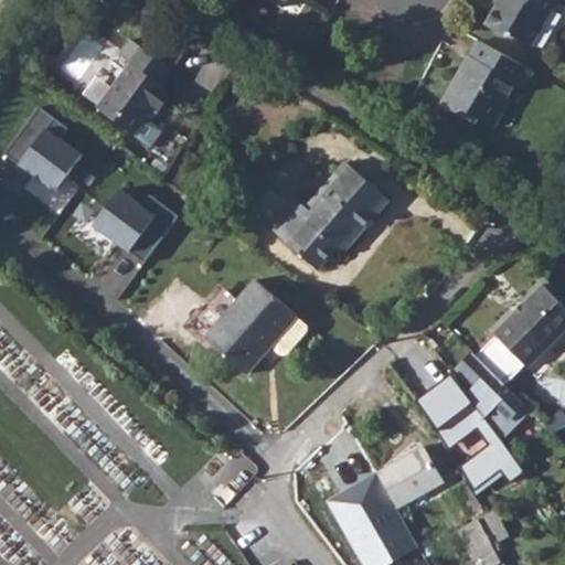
[(158,9),(144,0),(139,0),(127,21),(146,32),(158,9)]
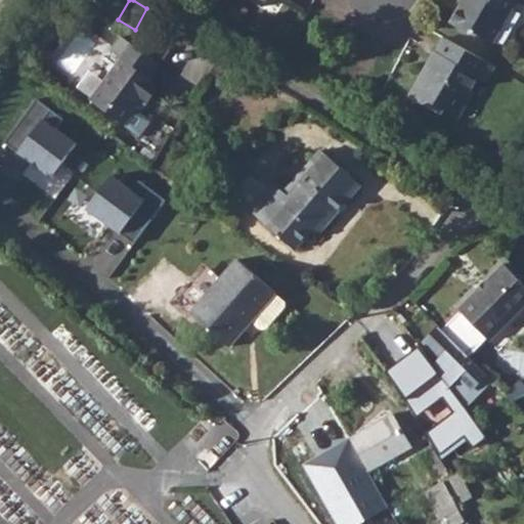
[(523,22),(511,13),(518,0),(469,0),(466,6),(463,4),(451,24),(471,35),(477,33),(493,43),(495,39),(511,49),(523,25),(523,22)]
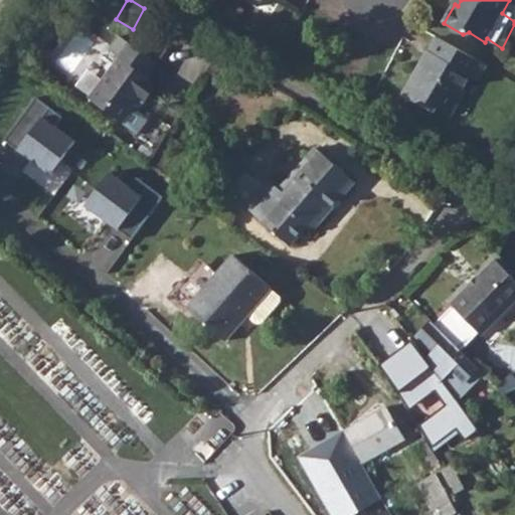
[(244,10),(232,2),(224,13),(237,21),(244,10)]
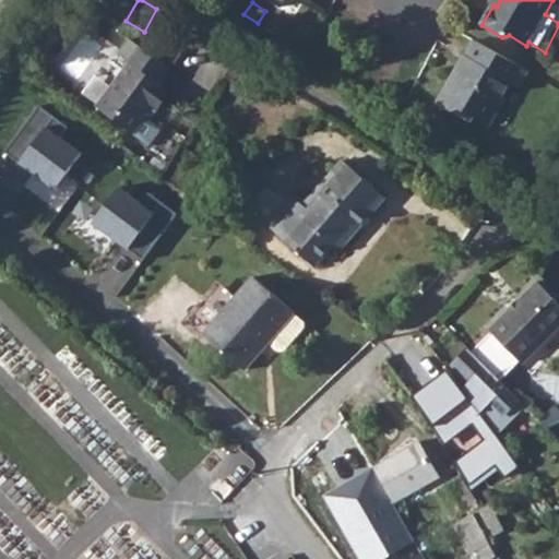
[(181,49),(156,31),(147,43),(173,61),(181,49)]
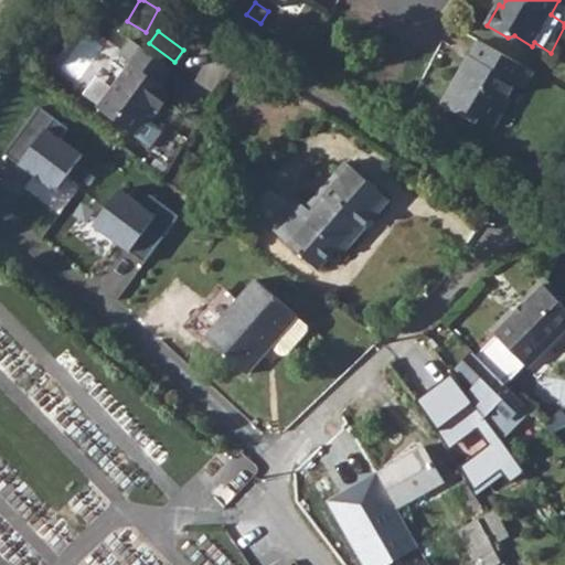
[(162,85),(173,71),(131,40),(119,54),(131,63),(113,88),(99,106),(98,107),(151,148),(164,131),(138,112),(145,103),(158,113),(173,93),(162,85)]
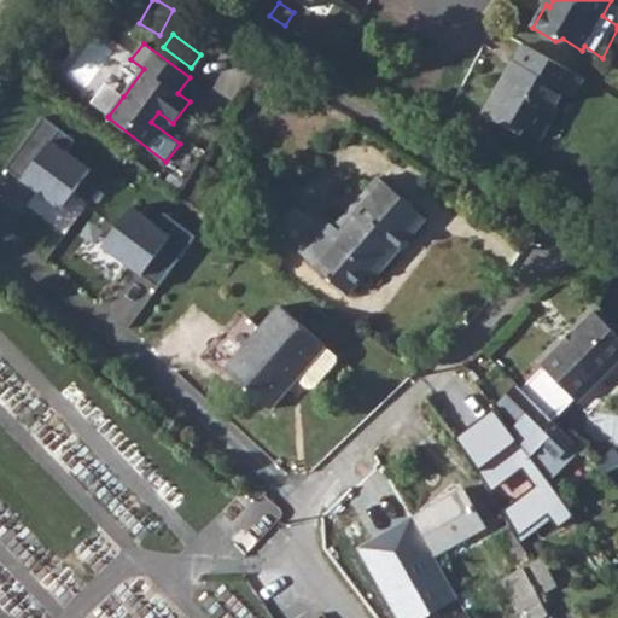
[(575,97),(584,79),(525,44),(484,114),(500,123),(508,121),(541,140),(558,110),(554,108),(565,91),(575,97)]
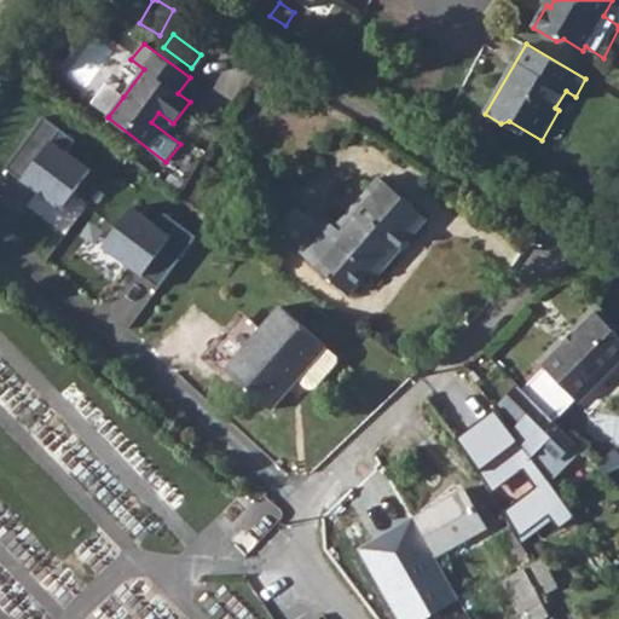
[(109,116),(123,97),(105,84),(91,103),(109,116)]
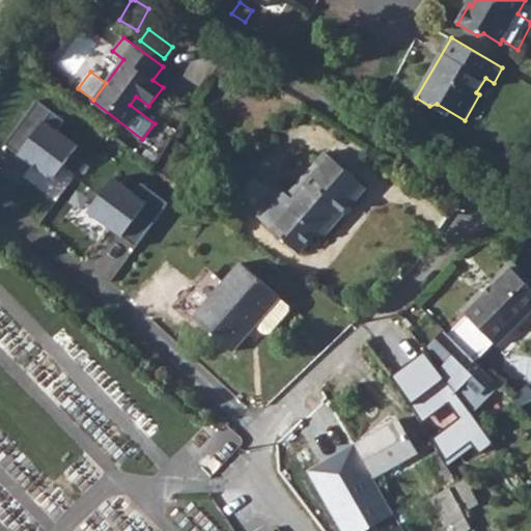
[(323,238),(366,187),(326,152),(316,163),(322,167),(294,199),(288,196),(278,187),(254,214),(299,253),(316,232),(323,238)]
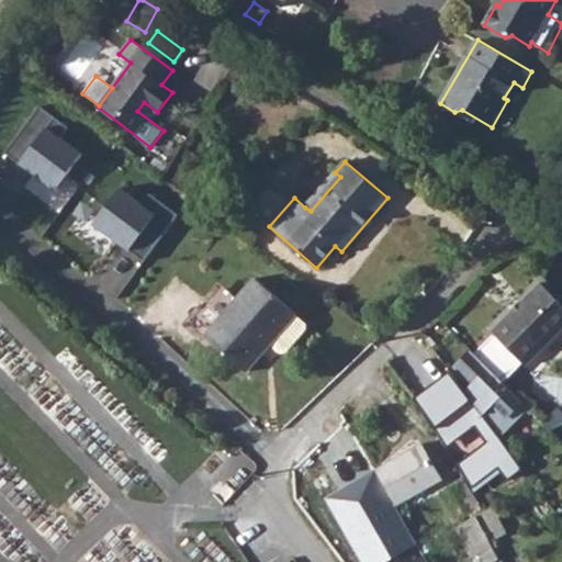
[(305,208),(311,211),(340,177),(335,172),(305,208)]
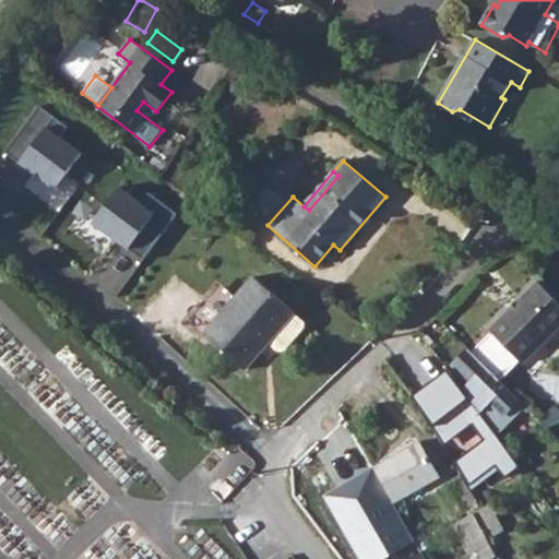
[(305,321),(253,276),(204,334),(246,370),(261,353),(257,348),(264,339),(270,343),(278,352),(285,351),(305,328),(305,321)]
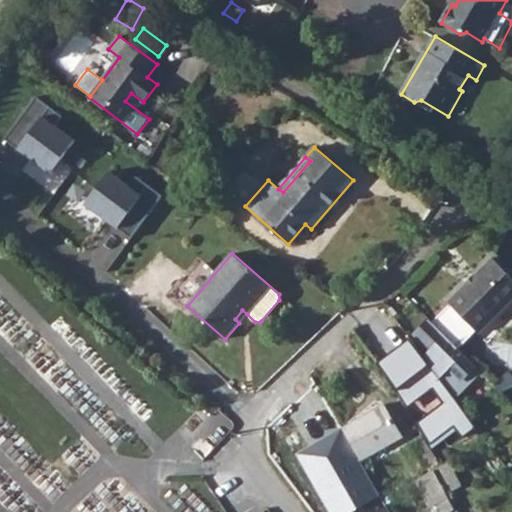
[(477,331),(479,333),(511,301),(511,277),(492,257),(474,275),(477,278),(469,285),(466,283),(448,301),(451,304),(477,331)]
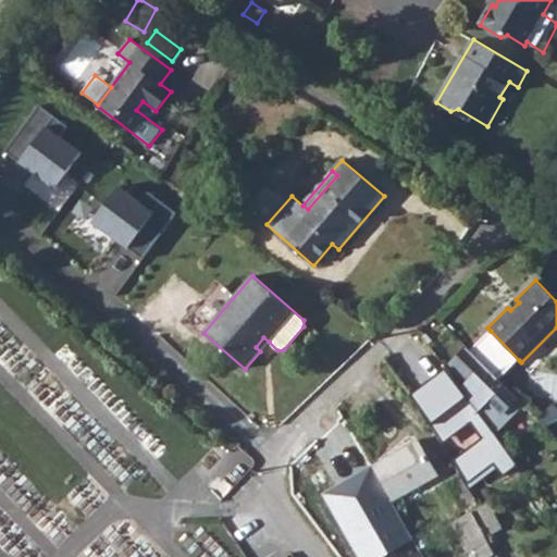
[(469,351),(498,380),(519,360),(491,331),(469,351)]
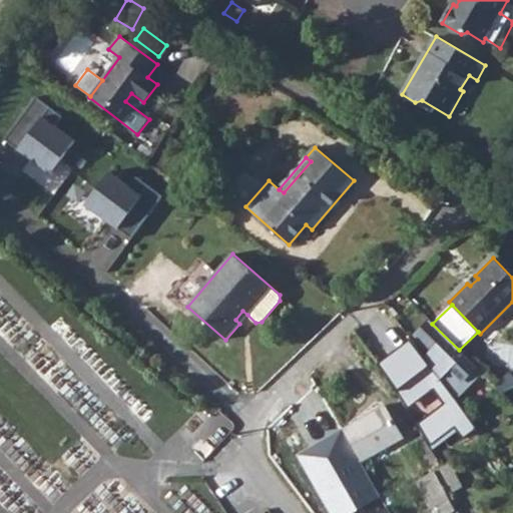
[(239,324),(247,315),(242,311),(235,320),(239,324)]
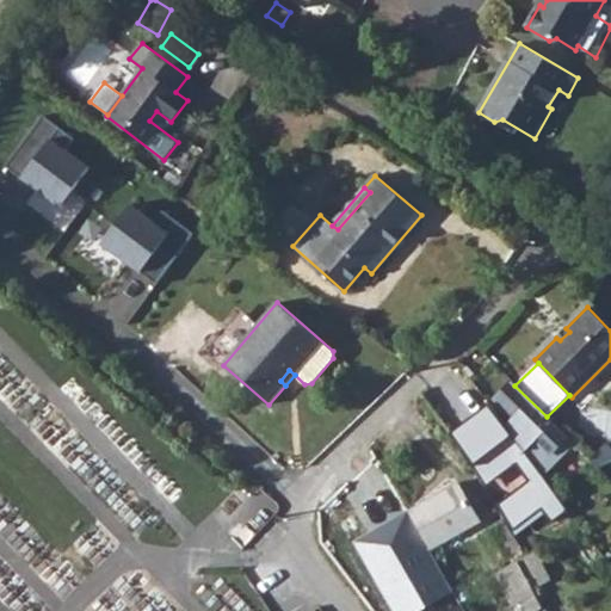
[(506,426),(545,475),(575,445),(547,417),(514,386),(512,382),(495,399),(514,418),(506,426)]
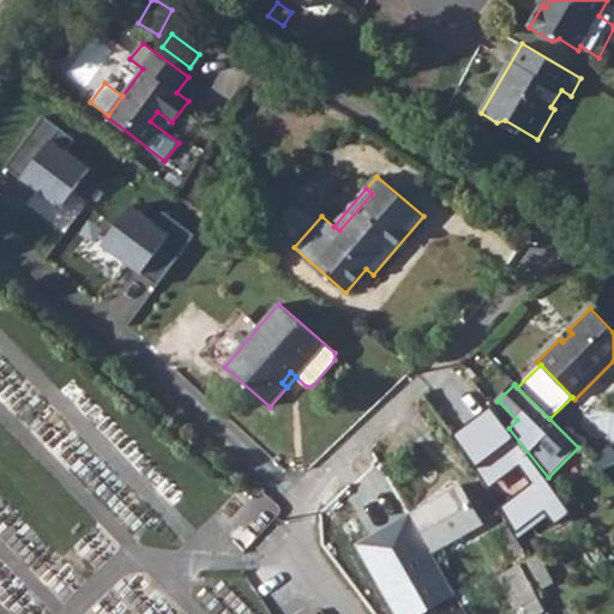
[(613,462),(596,469),(606,479),(613,475),(613,462)]
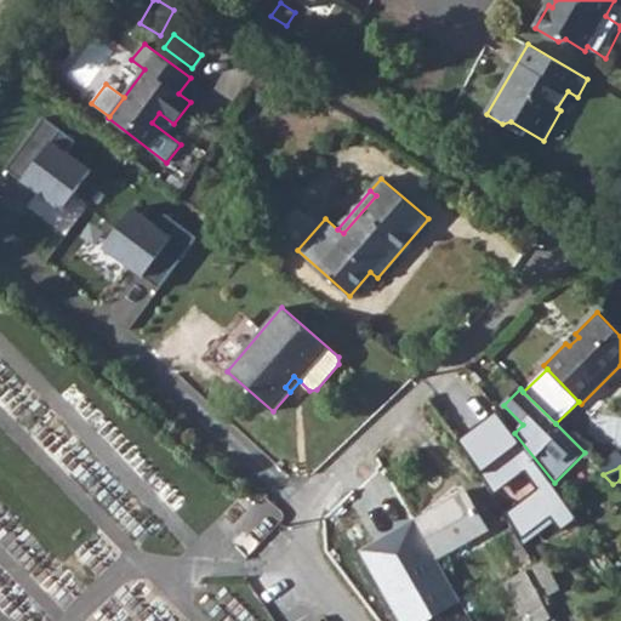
[(466,491),(416,519),(438,557),(488,530),(466,491)]
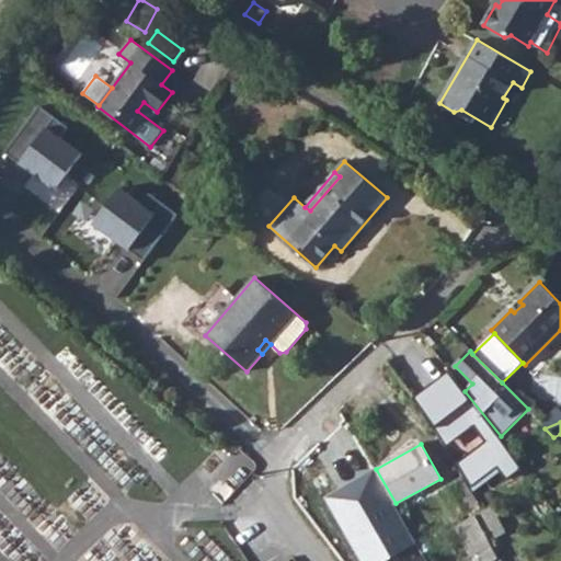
[(396,503),(376,469),(334,492),(353,527),(396,503)]
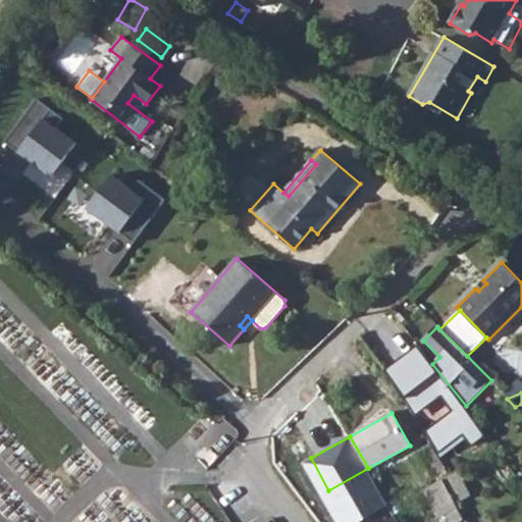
[(445,463),(431,445),(417,455),(428,473),(445,463)]
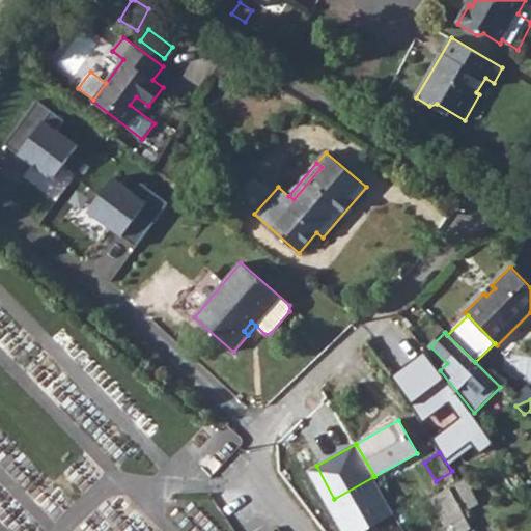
[(450,493),(447,485),(430,496),(447,524),(463,514),(450,493)]
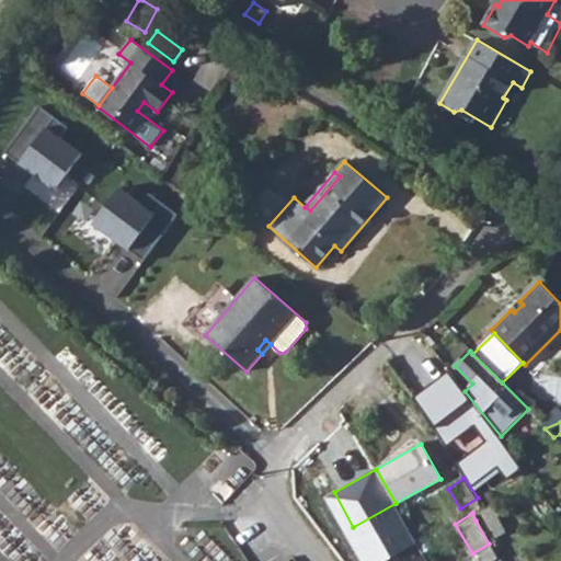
[(397,551),(380,523),(370,529),(387,558),(397,551)]
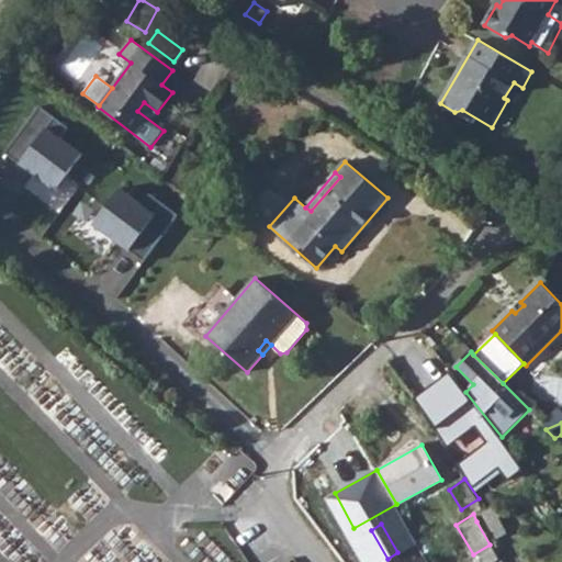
[(296,561),(301,558),(290,547),(281,555),(288,561),(296,561)]
